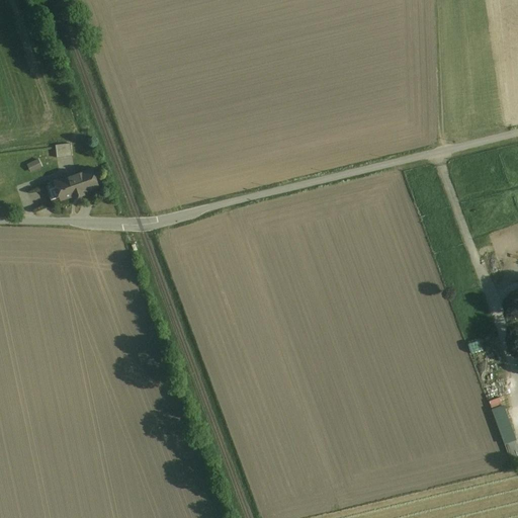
[(72,156),(70,145),(55,146),(57,158),(72,156)]
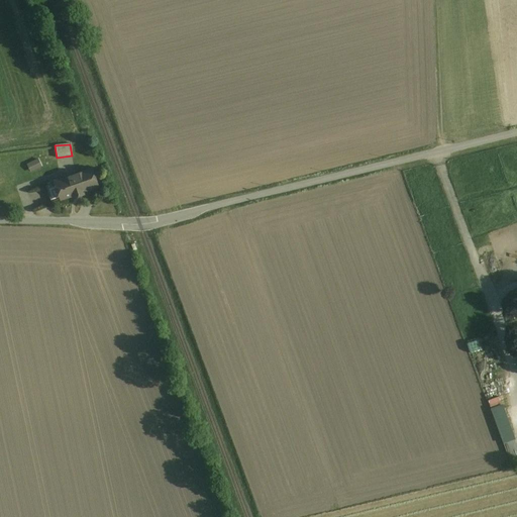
[(38,158),(26,163),(30,171),(42,166),(38,158)]
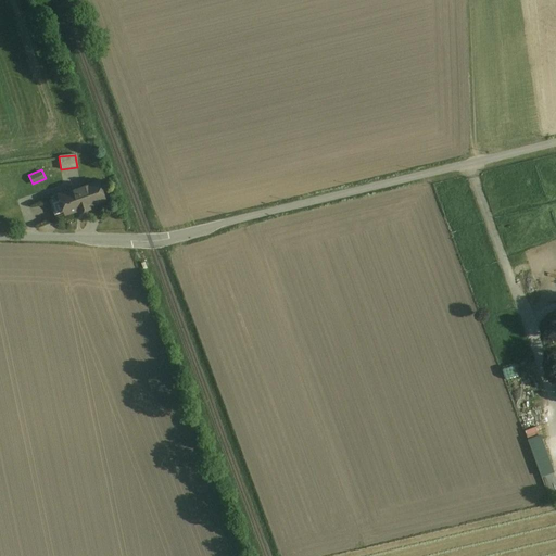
[(99,182),(61,196),(63,203),(67,205),(70,213),(80,210),(81,211),(84,212),(88,211),(89,207),(89,206),(105,201),(99,182)]
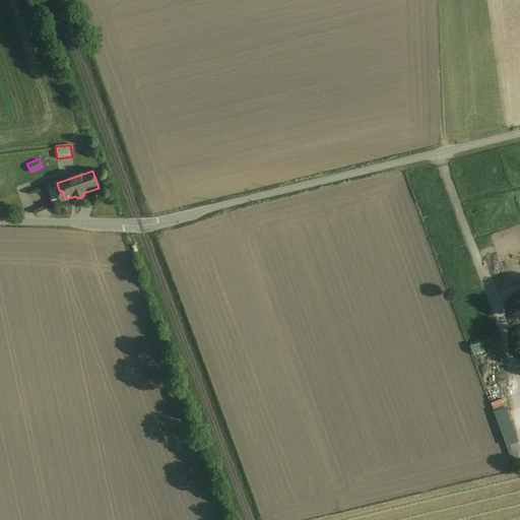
[(52,204),(65,199),(63,192),(59,190),(57,183),(46,187),(52,204)]
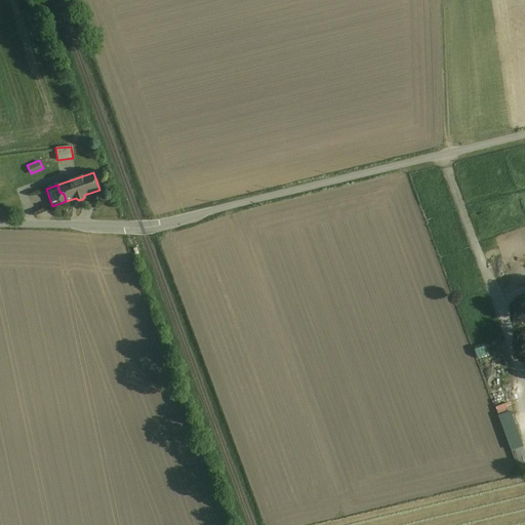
[(524,453),(522,444),(511,449),(519,474),(524,471),(524,453)]
